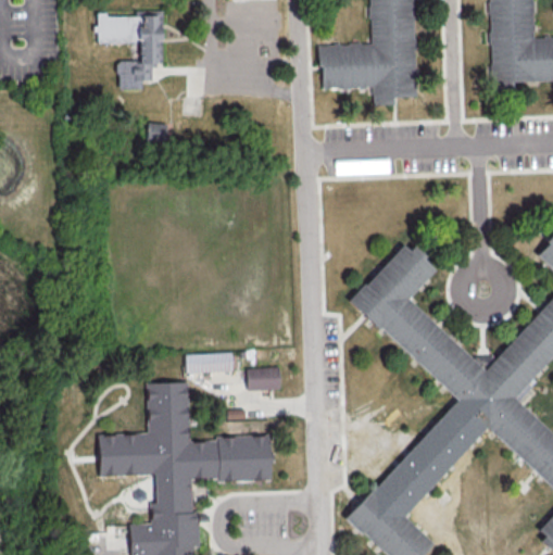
[(369,0),(373,42),(319,46),(322,77),(388,104),(418,90),(429,0),(474,0),(493,85),(552,80),(552,36),(536,38),(533,0),(369,0)]
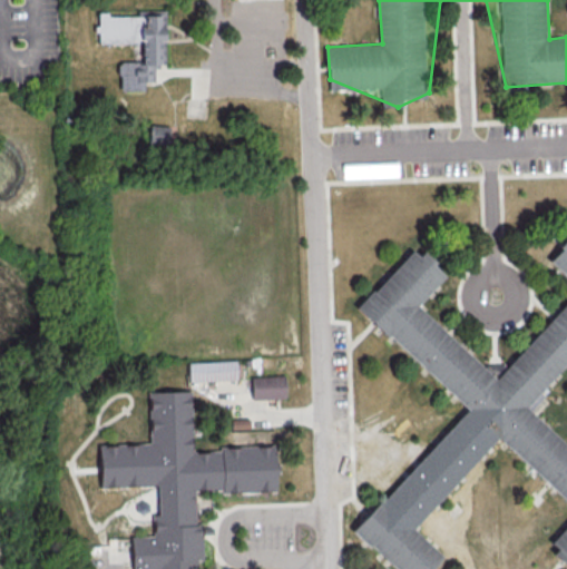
[(144,42),(145,62),(120,64),(121,91),(147,90),(147,82),(157,82),(156,66),(168,66),(167,11),(139,11),(139,17),(109,17),(109,12),(100,13),(100,26),(98,26),(99,43),(144,42)]
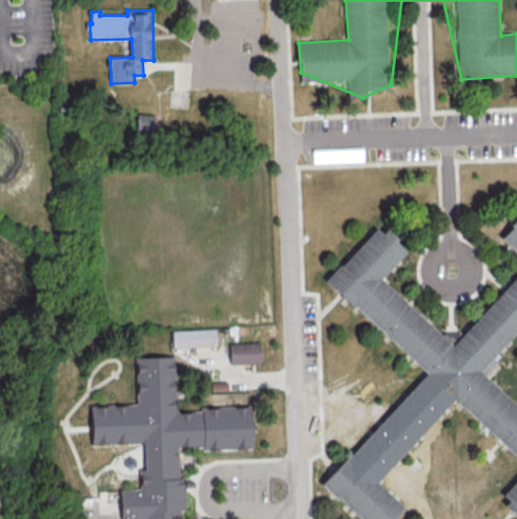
[(155,132),(155,115),(139,114),(138,132),(155,132)]
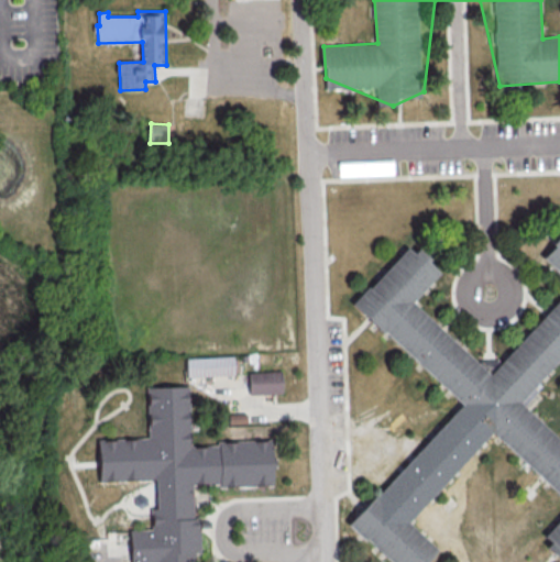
[(340,162),(341,177),(396,176),(395,161),(340,162)]
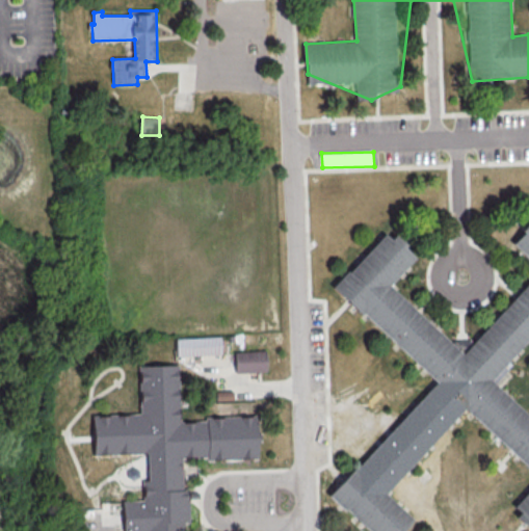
[(528,414),(496,385),(507,372),(508,366),(528,342),(528,226),(512,243),(528,258),(528,283),(474,344),(471,341),(456,339),(455,345),(391,287),(418,256),(397,238),(382,236),(336,289),(335,289),(437,381),(333,497),(369,530),(405,530),(416,521),(387,495),(465,408),(528,466),(528,493),(520,502),(518,518),(526,525),(528,525),(528,414)]
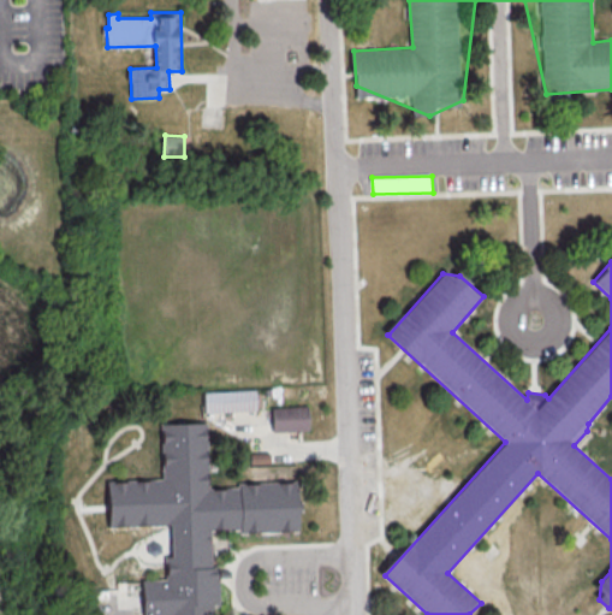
[(206,413),(248,412),(248,391),(205,392),(206,413)]
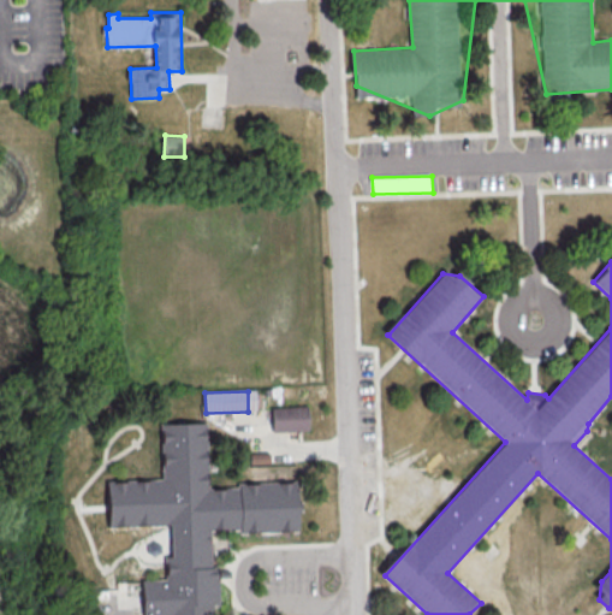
[(310,431),(310,407),(273,407),(274,432),(310,431)]
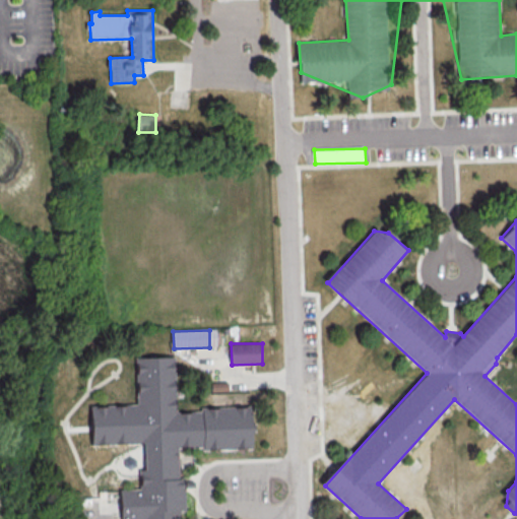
[(135,357),(175,355),(177,412),(249,409),(250,446),(179,448),(180,478),(185,478),(187,518),(121,518),(121,491),(145,490),(143,443),(92,445),(90,405),(137,404),(135,357)]
